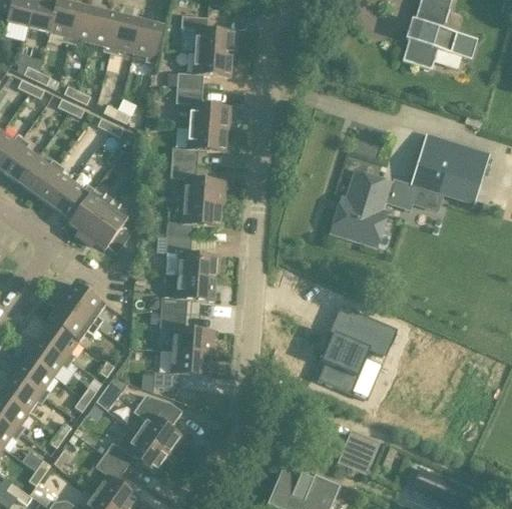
[(0,0),(0,13),(7,15),(6,21),(28,26),(34,0),(0,0)]
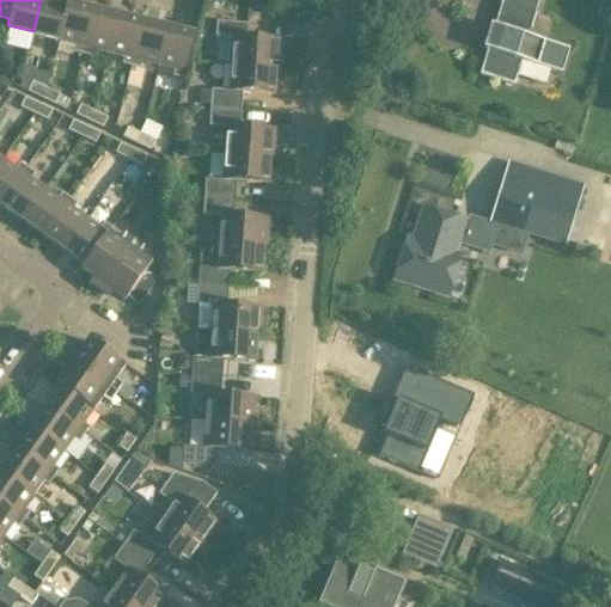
[(41,0),(34,31),(59,37),(68,0),(41,0)]
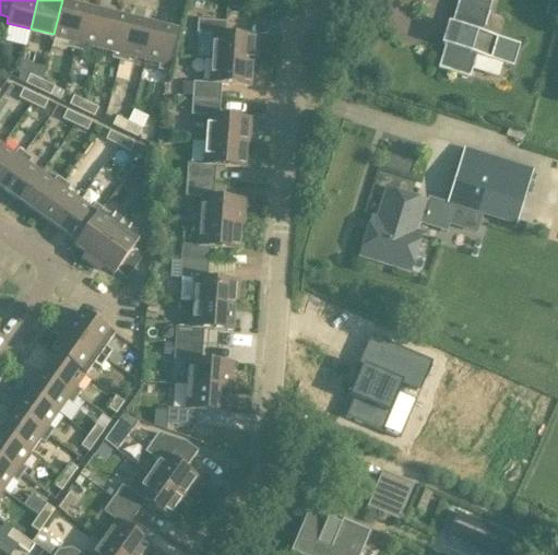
[(67,45),(74,47),(85,6),(62,0),(54,34),(68,38),(67,45)]
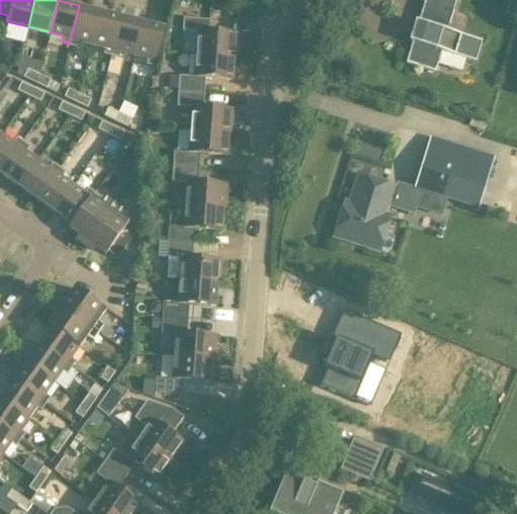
[(424,0),(406,61),(435,69),(441,49),(474,59),(480,37),(448,28),(456,0),(424,0)]
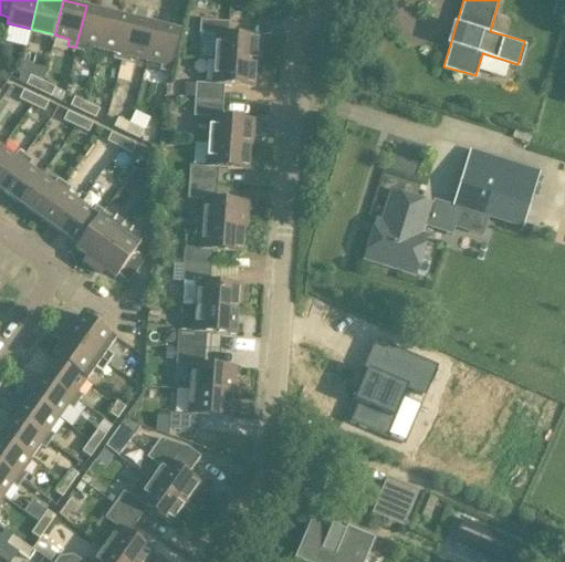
[(556,0),(554,7),(564,9),(564,0),(556,0)]
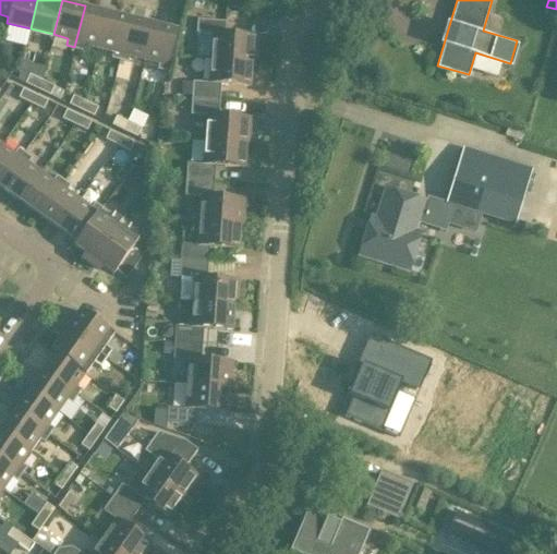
[(84,41),(99,46),(108,11),(85,5),(74,47),(83,48),(84,41)]
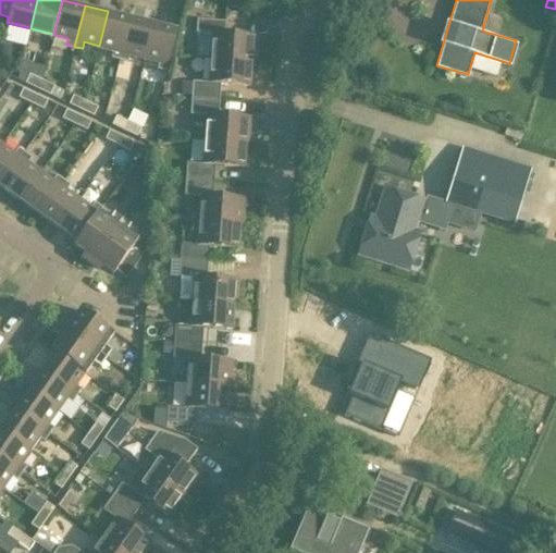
[(112,56),(120,58),(131,16),(108,11),(99,46),(113,49),(112,56)]
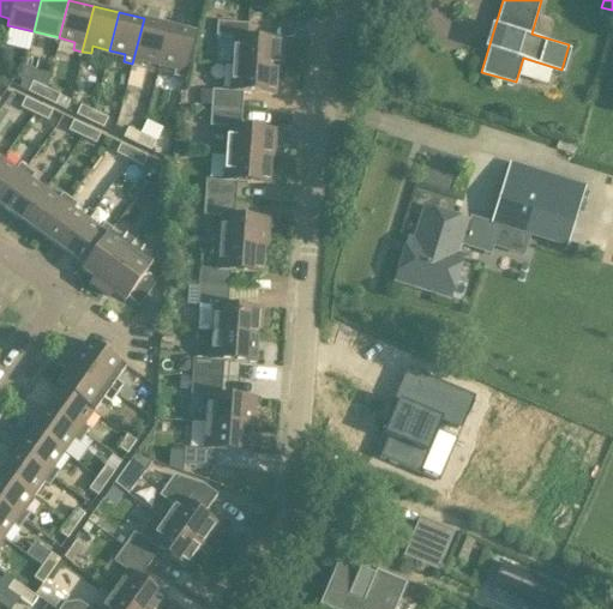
[(143,59),(160,62),(169,24),(144,18),(132,64),(142,66),(143,59)]
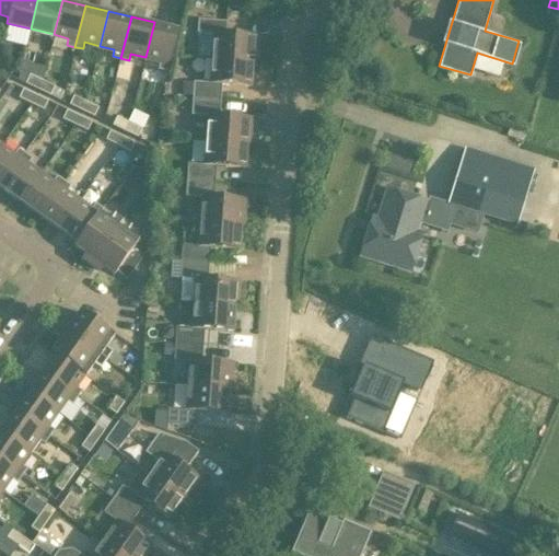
[(198,31),(213,32),(212,56),(256,59),(257,34),(226,32),(226,19),(199,16),(198,31)]
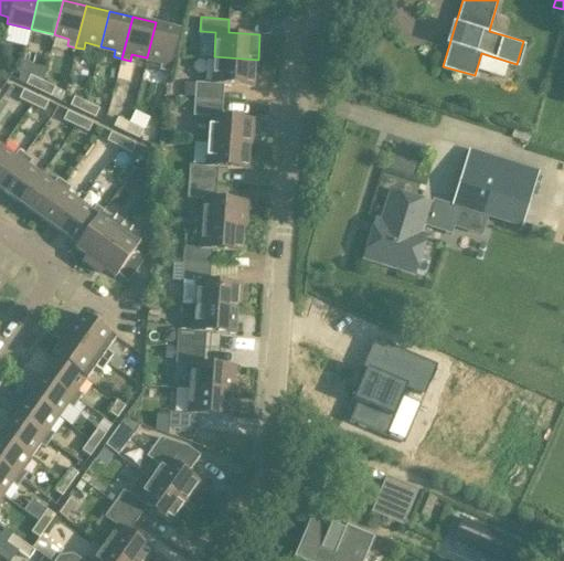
[(180,28),(156,22),(147,57),(161,61),(160,67),(168,70),(170,63),(171,63),(180,28)]
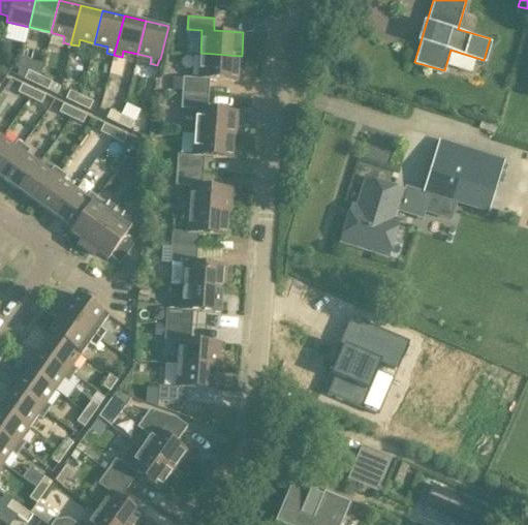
[(242,56),(200,53),(198,75),(183,74),(183,76),(182,88),(182,90),(209,92),(210,76),(238,79),(239,56),(242,56)]
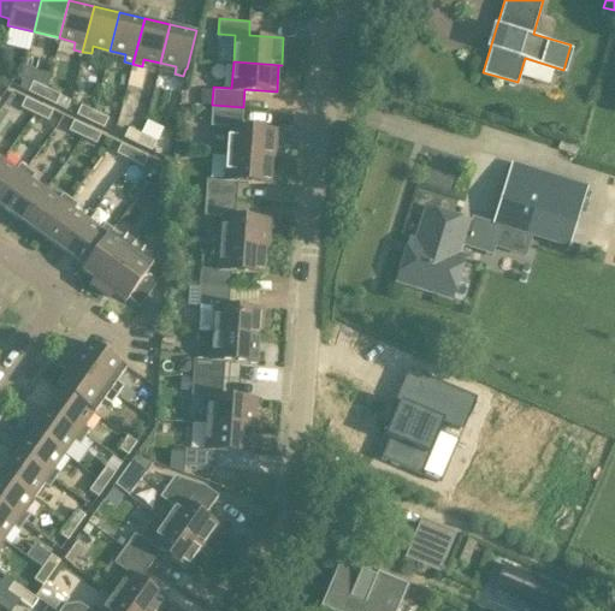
[(42,95),(46,87),(33,79),(29,88),(42,95)]
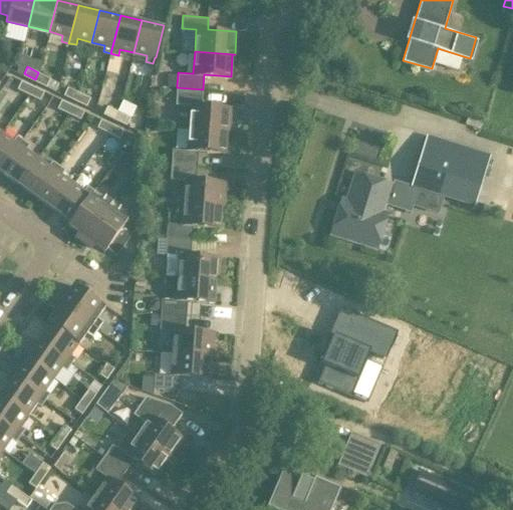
[(38,72),(35,79),(46,85),(50,78),(38,72)]
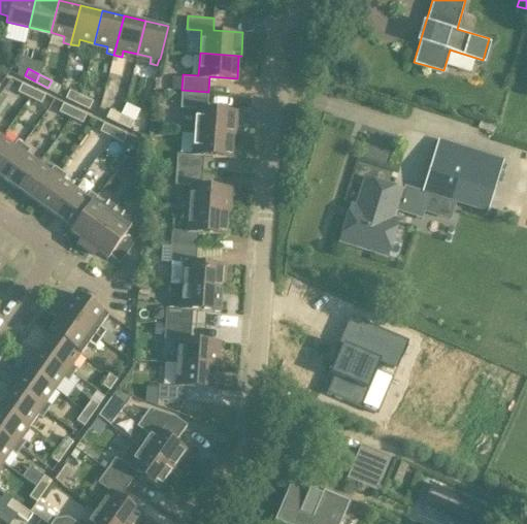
[(183,76),(173,75),(172,87),(182,88),(183,76)]
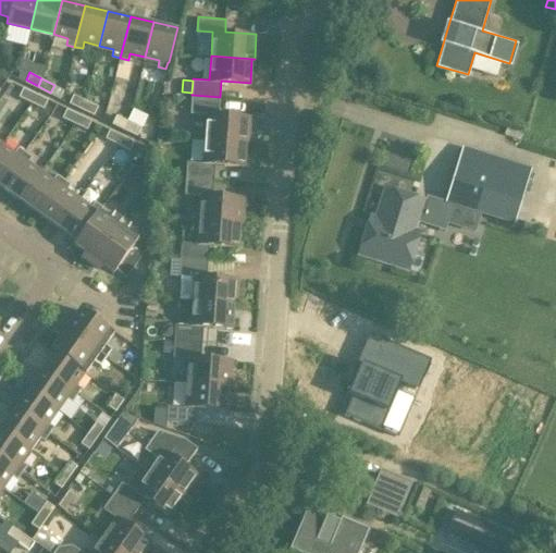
[(19,96),(31,101),(35,94),(23,87),(19,96)]
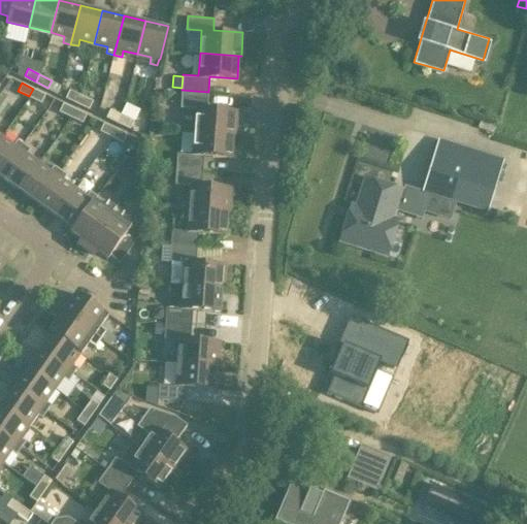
[(44,94),(33,89),(29,96),(41,102),(44,94)]
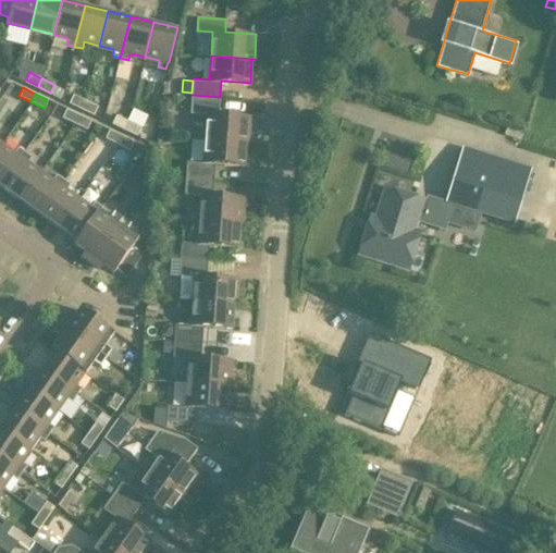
[(82,108),(85,100),(73,94),(70,102),(82,108)]
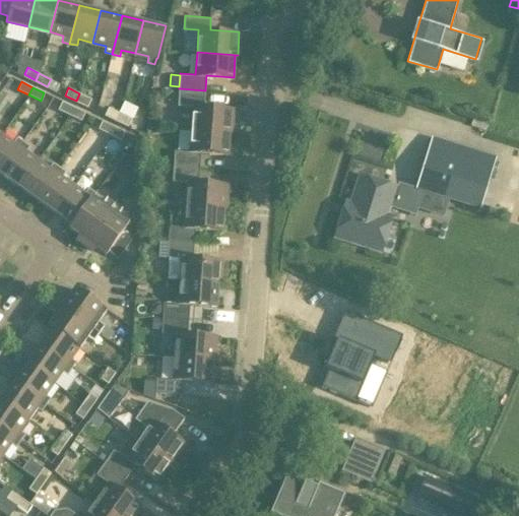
[(160,89),(151,88),(150,98),(155,99),(160,94),(160,89)]
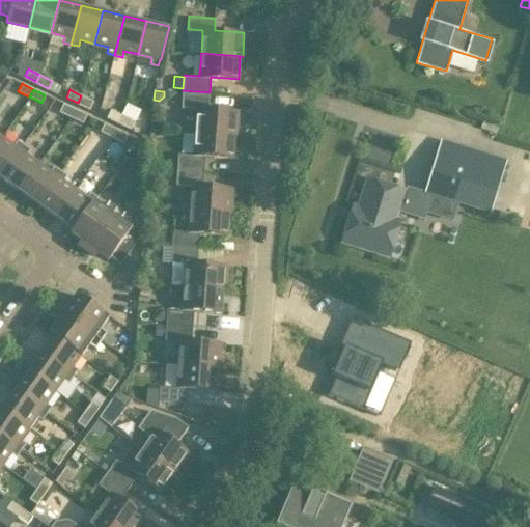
[(195,131),(236,133),(239,110),(208,108),(210,92),(183,90),(182,106),(197,107),(195,131)]
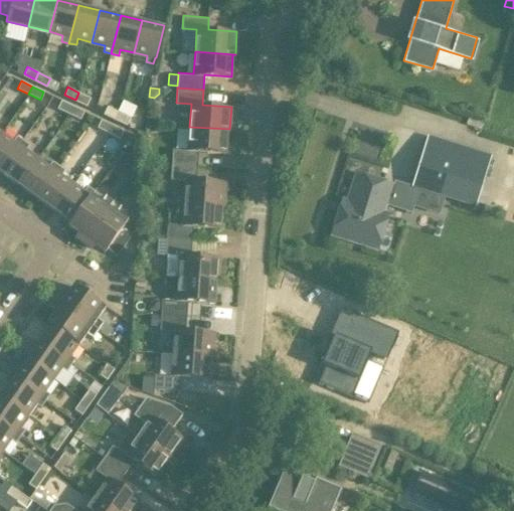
[(78,93),(75,100),(87,105),(91,98),(78,93)]
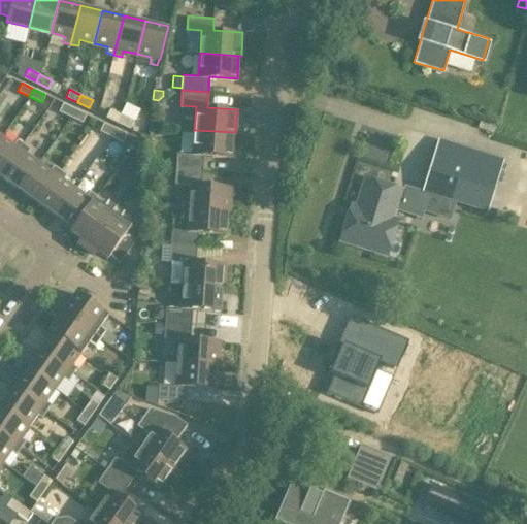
[(59,110),(70,117),(74,108),(63,102),(59,110)]
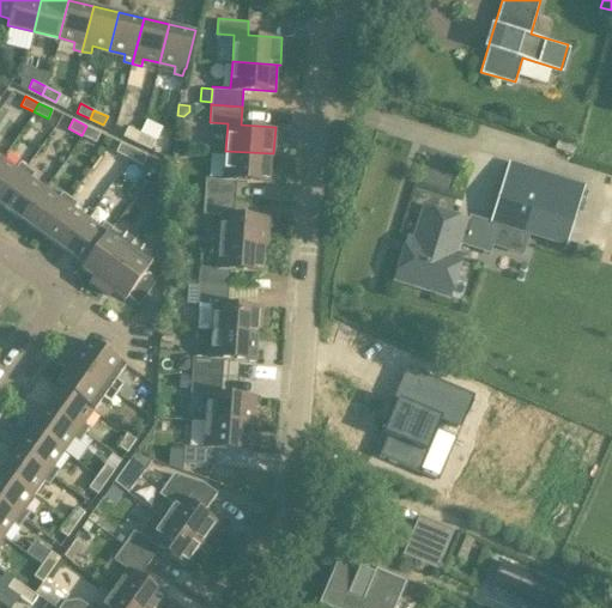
[(138,141),(143,132),(128,125),(123,135),(138,141)]
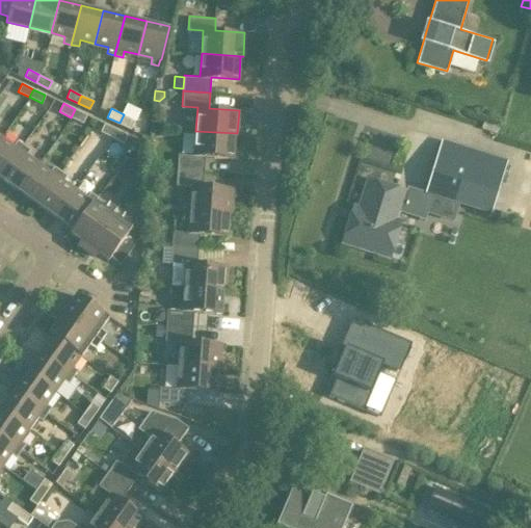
[(86,114),(75,109),(71,117),(82,123),(86,114)]
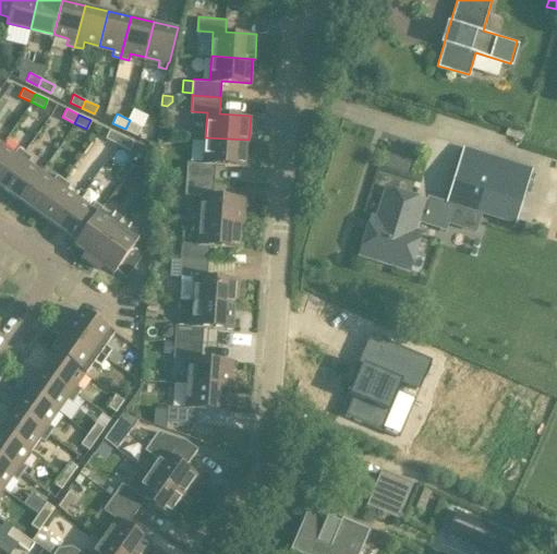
[(130,120),(125,129),(137,134),(142,125),(130,120)]
